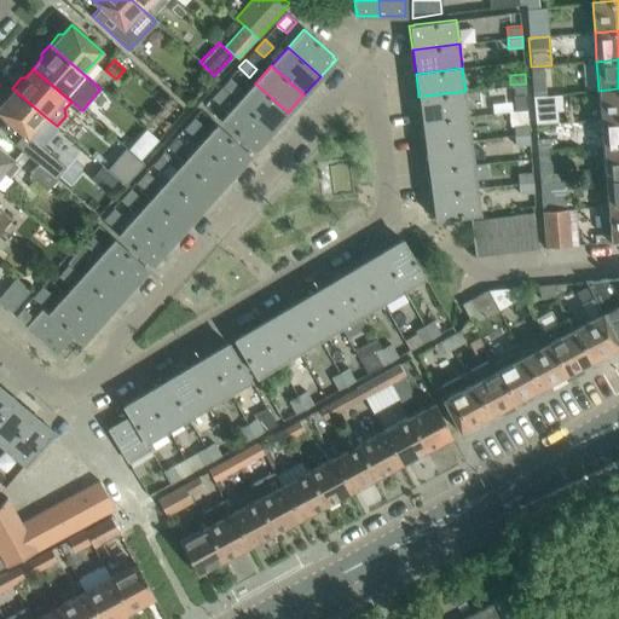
[(229,79),(221,86),(233,97),(239,88),(229,79)]
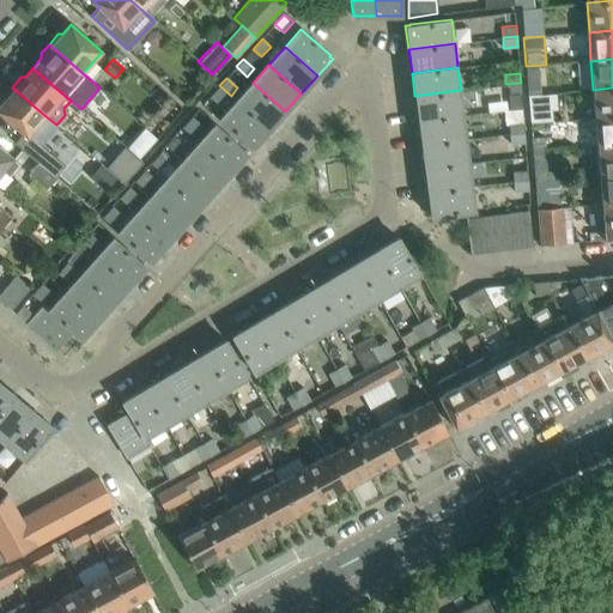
[(541,95),(540,78),(527,79),(528,95),(541,95)]
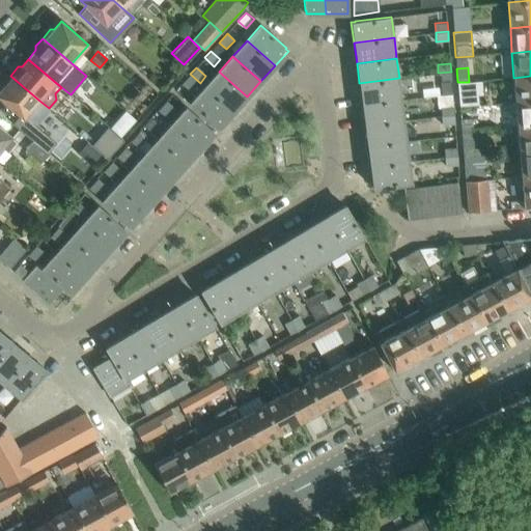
[(247,96),(219,72),(204,87),(232,112),(247,96)]
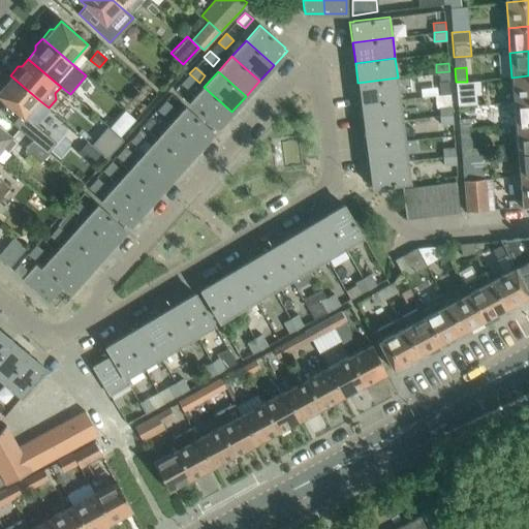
[(196,81),(189,74),(181,83),(188,90),(196,81)]
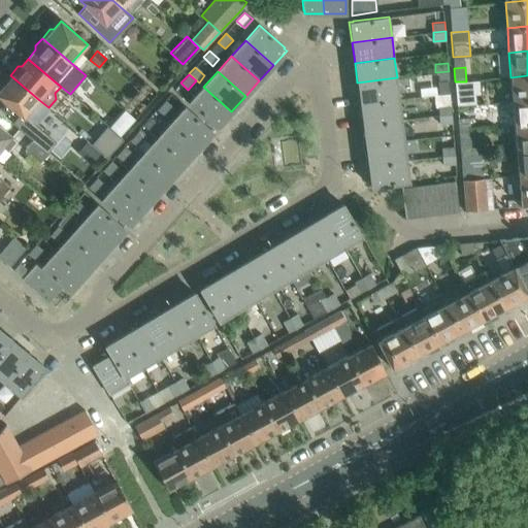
[(39,100),(10,75),(4,83),(4,87),(0,91),(0,96),(20,113),(12,122),(33,139),(31,141),(46,154),(56,142),(31,122),(36,116),(30,110),(39,100)]
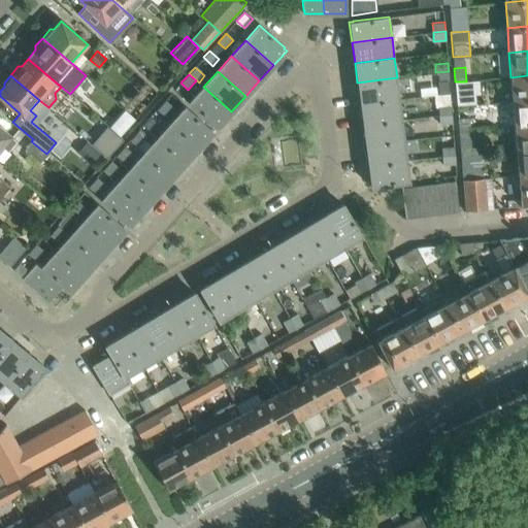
[(527,100),(527,75),(510,77),(513,102),(527,100)]
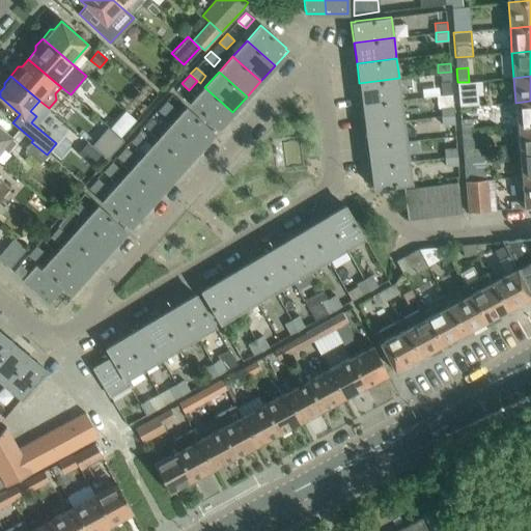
[(402,100),(401,91),(412,90),(411,77),(399,78),(359,83),(362,106),(402,100)]
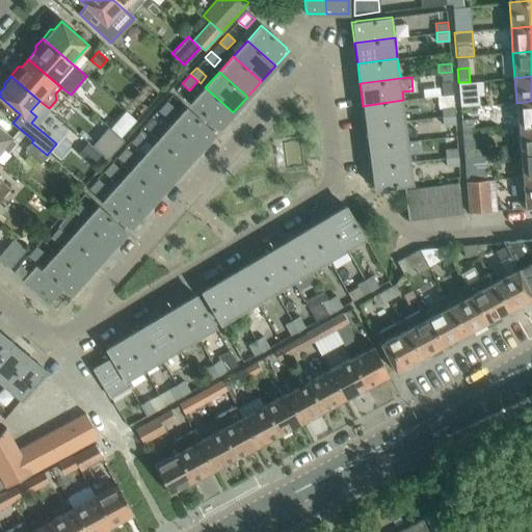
[(471,94),(470,82),(458,82),(459,95),(471,94)]
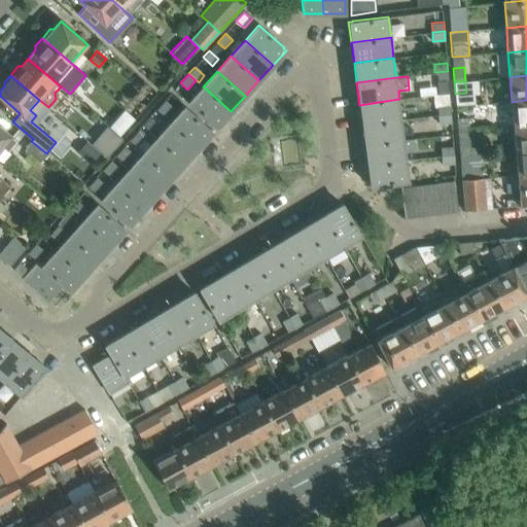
[(231,111),(203,86),(189,102),(217,127),(231,111)]
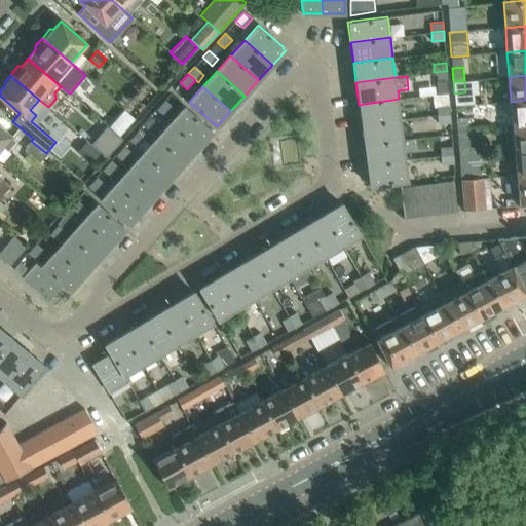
[(401,120),(399,99),(359,105),(362,125),(401,120)]
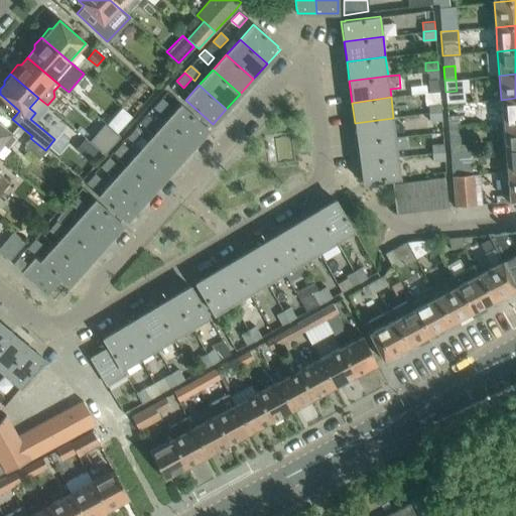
[(515,122),(515,98),(501,100),(503,124),(515,122)]
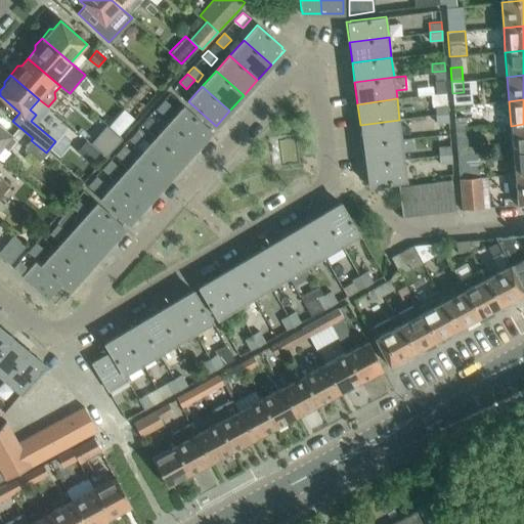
[(162,102),(156,108),(163,115),(169,108),(162,102)]
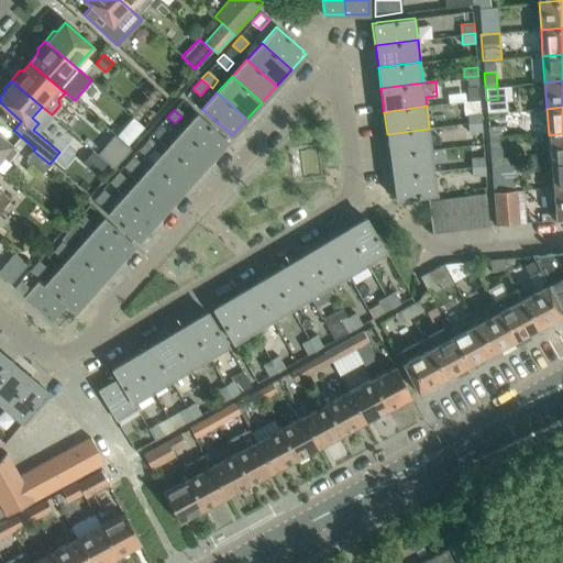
[(482,122),(481,112),(467,113),(468,123),(482,122)]
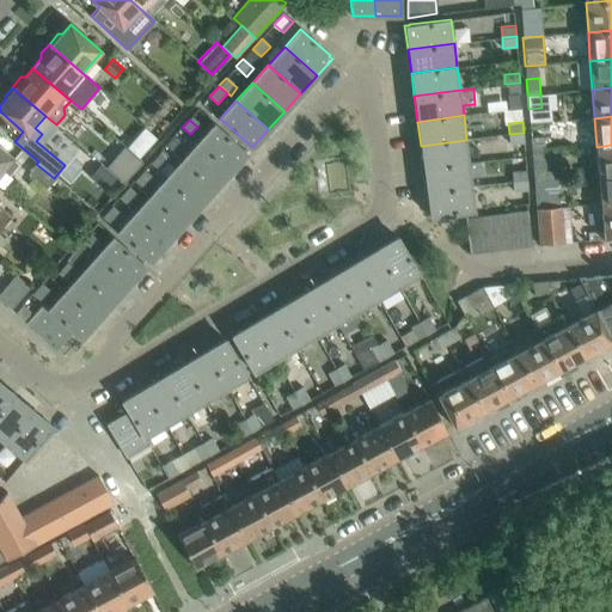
[(244,151),(213,123),(197,141),(231,171),(246,154),(244,151)]
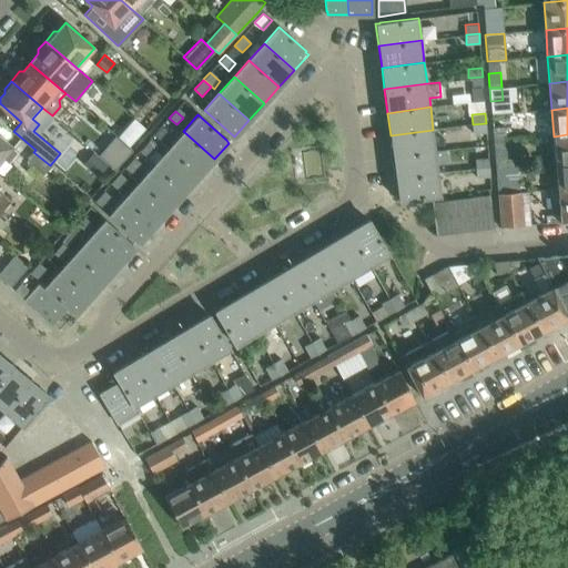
[(486,123),(473,124),(473,132),(487,131),(486,123)]
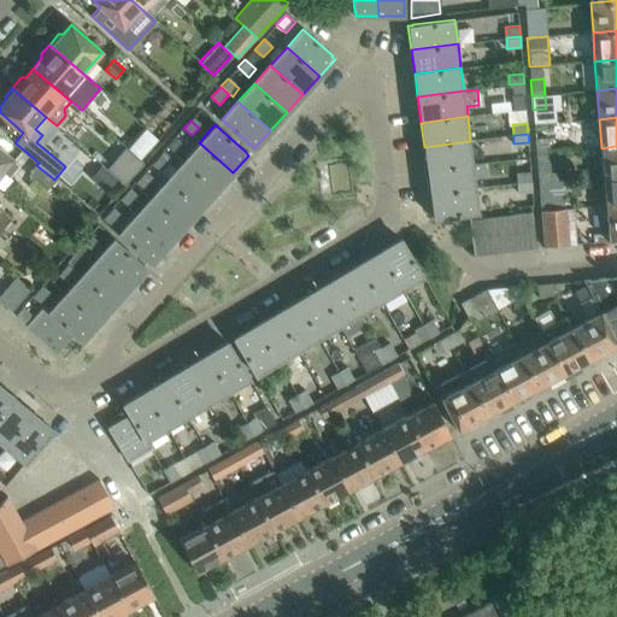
[(175,153),(184,144),(177,136),(168,146),(175,153)]
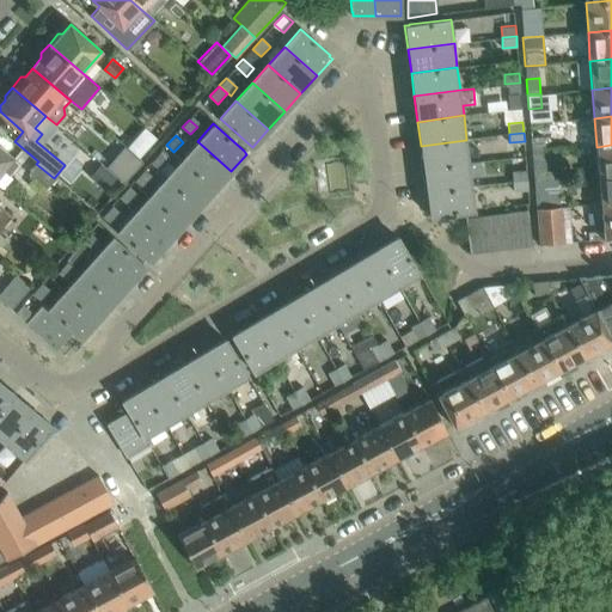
[(545,152),(544,135),(531,136),(532,153),(545,152)]
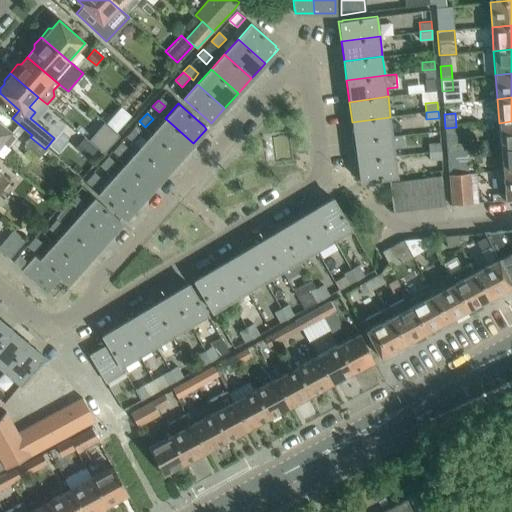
[(111,128),(116,131),(121,126),(109,116),(104,121),(111,128)]
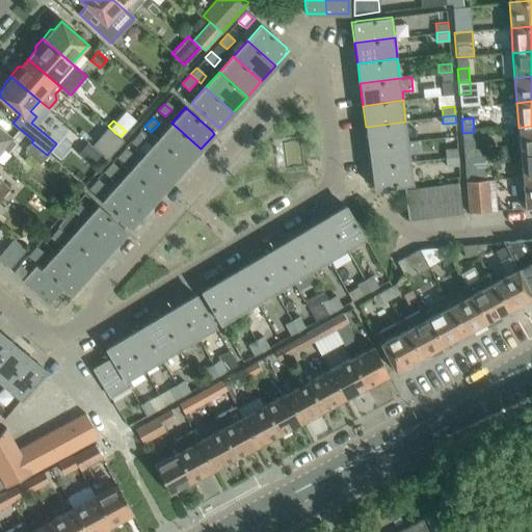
[(408,142),(405,122),(366,127),(369,148),(408,142)]
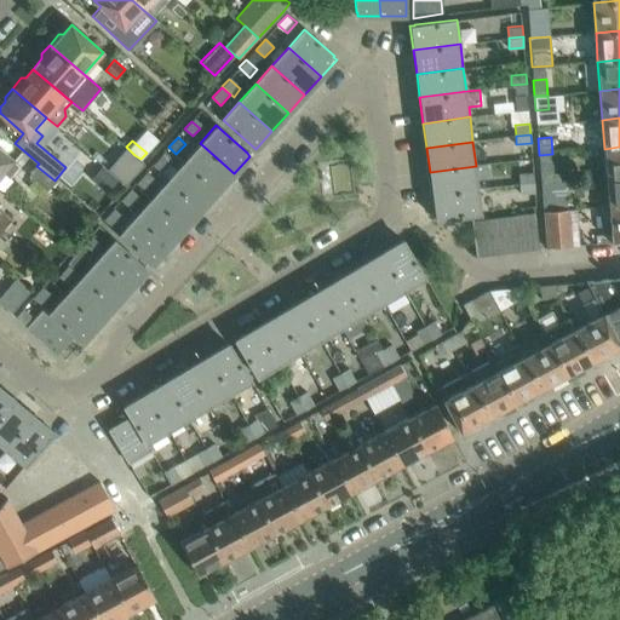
[(234,173),(200,143),(183,161),(218,191),(234,173)]
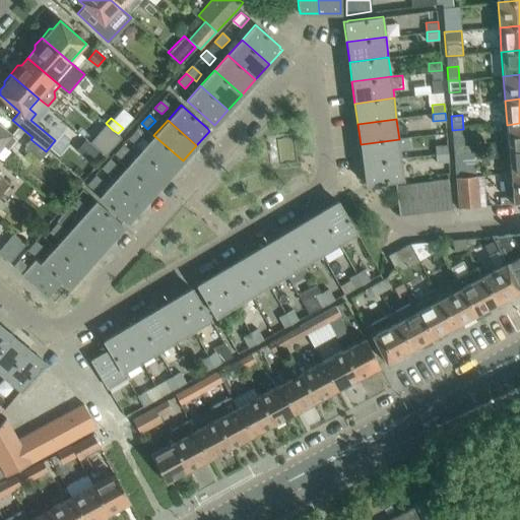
[(519,147),(519,123),(507,125),(509,148),(519,147)]
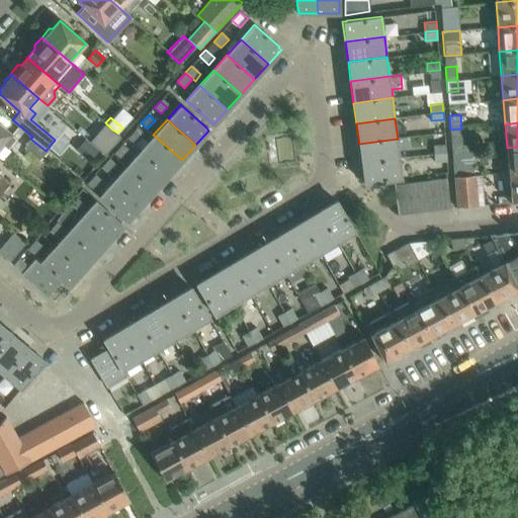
[(16,139),(0,124),(0,157),(3,160),(10,150),(8,148),(16,139)]
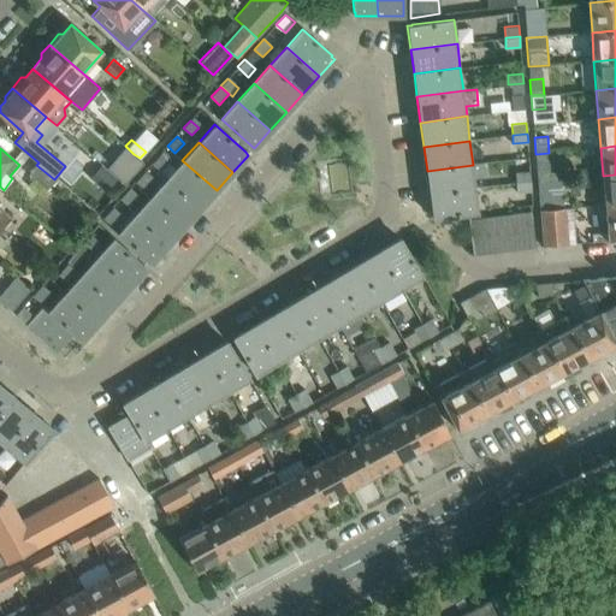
[(161,153),(150,164),(159,171),(170,159),(161,153)]
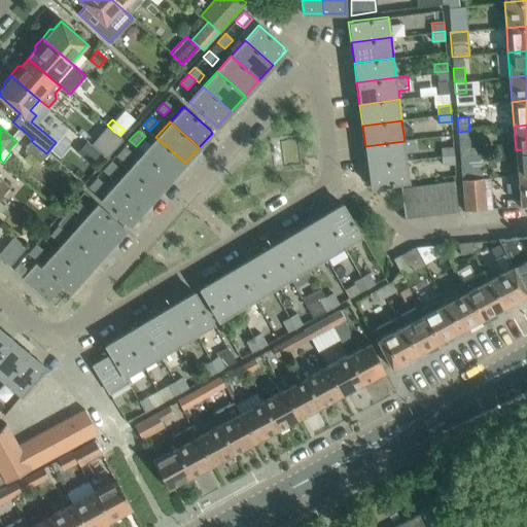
[(470,142),(469,131),(458,132),(459,143),(470,142)]
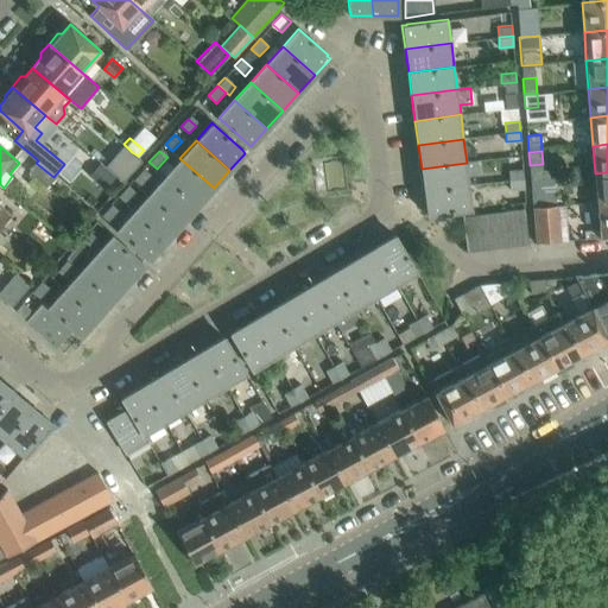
[(122,182),(141,160),(138,156),(132,152),(114,173),(122,182)]
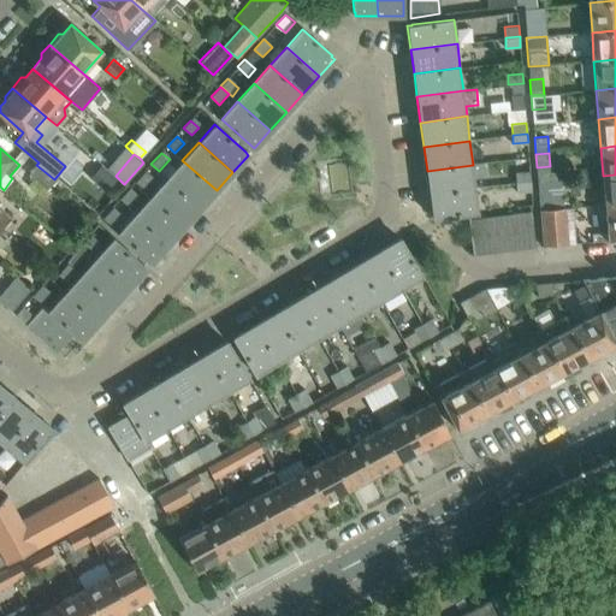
[(217,190),(182,160),(166,178),(200,208),(217,190)]
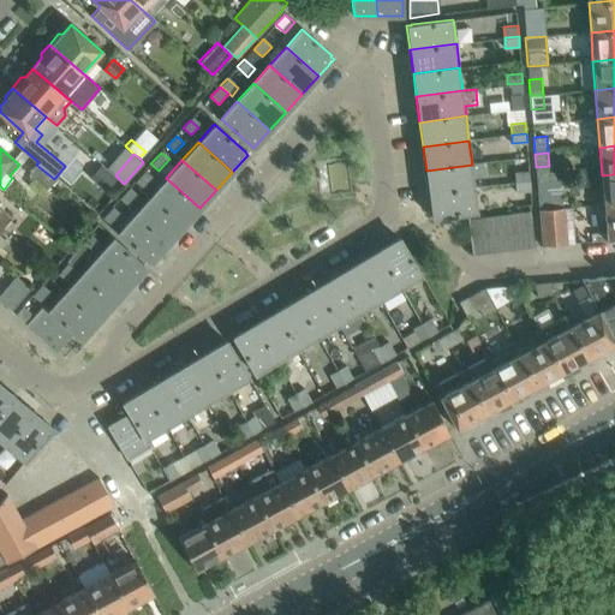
[(54,179),(36,165),(29,173),(46,189),(54,179)]
